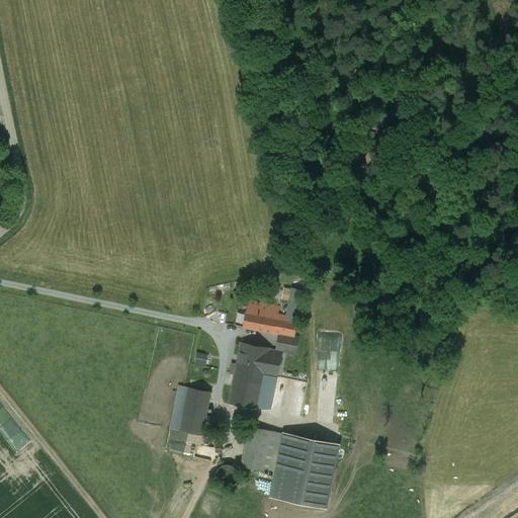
[(292,288),(286,317),(277,315),(273,333),(280,335),(293,337),(303,290),(292,288)]
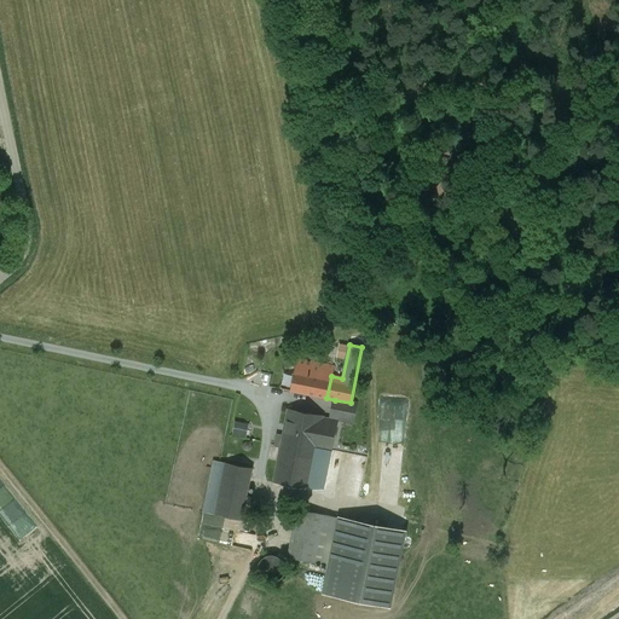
[(333,366),(298,360),(293,385),(311,388),(310,394),(327,398),(331,376),(333,366)]
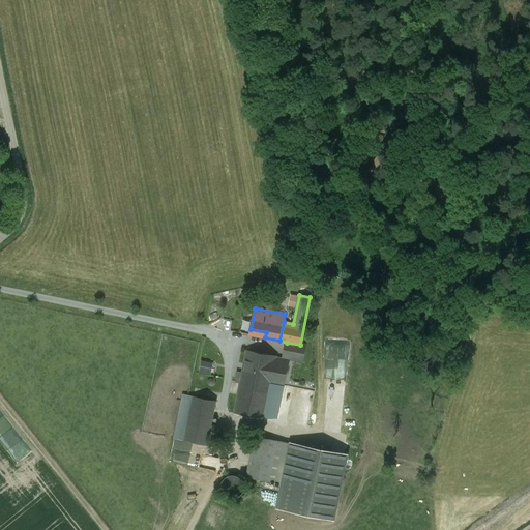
[(300,345),(287,343),(284,357),(302,361),(305,345),(300,345)]
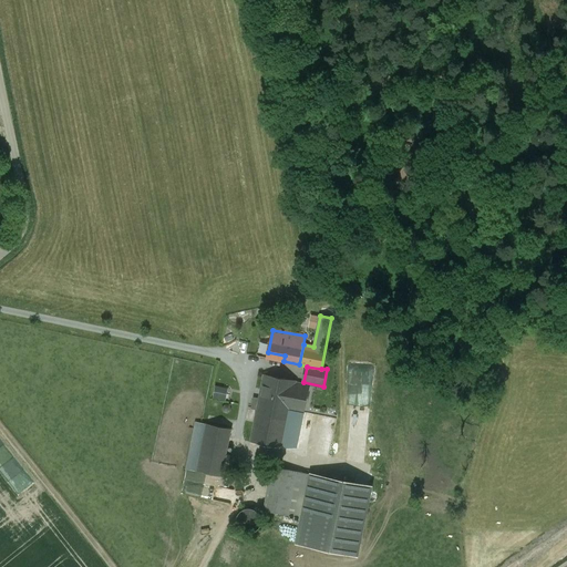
[(296,381),(264,374),(260,395),(292,402),(296,383),(296,381)]
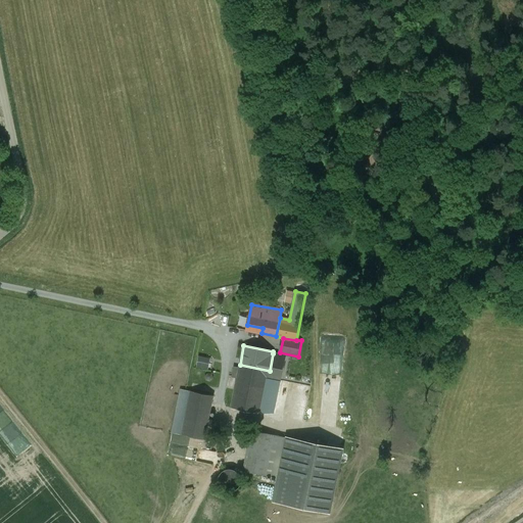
[(285,357),(273,353),(270,371),(268,378),(280,381),(285,357)]
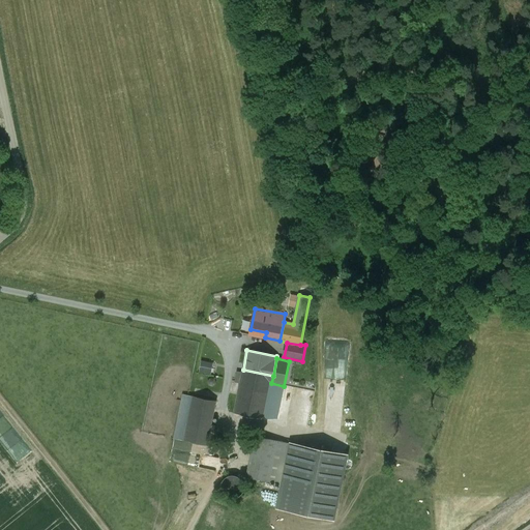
[(203,373),(216,374),(217,362),(205,360),(203,373)]
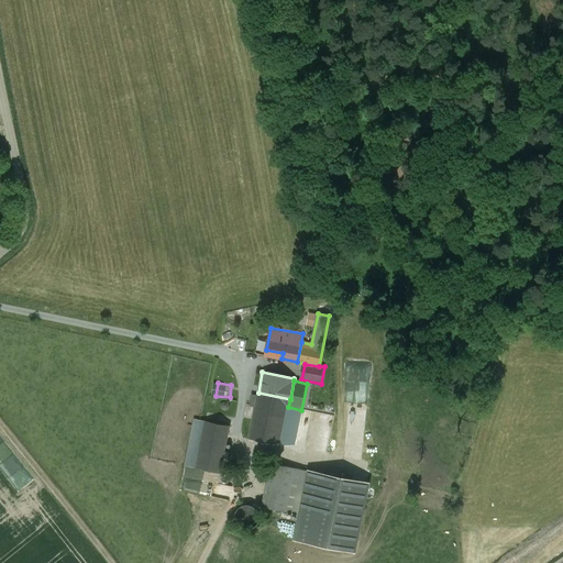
[(290,399),(258,393),(249,439),(280,445),(288,407),(290,399)]
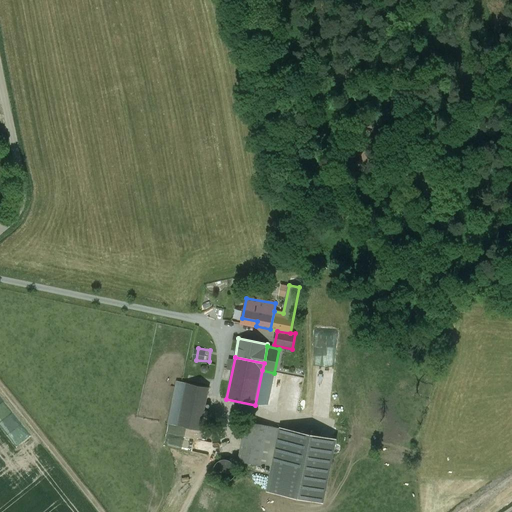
[(182,382),(176,381),(168,424),(177,426),(186,383),(182,382)]
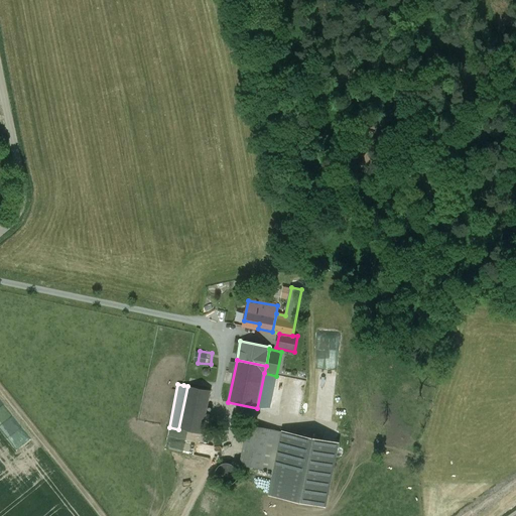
[(210,390),(187,386),(178,429),(201,433),(210,390)]
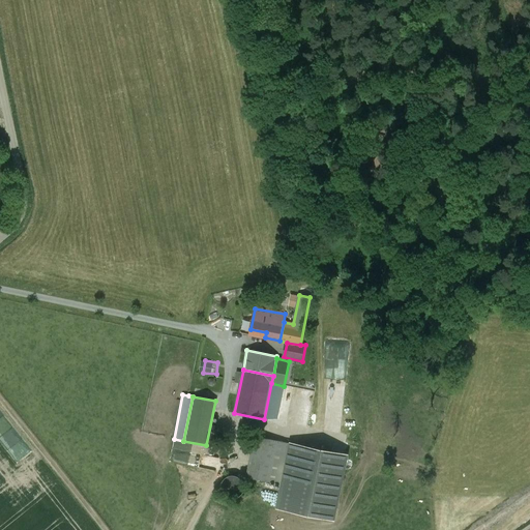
[(275,440),(255,436),(246,477),(247,477),(267,481),(275,440)]
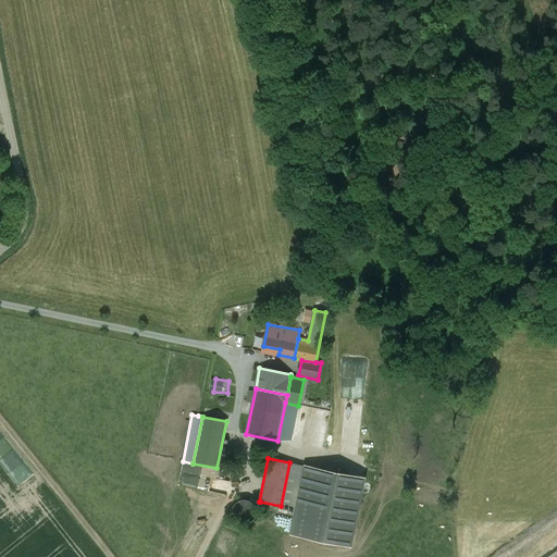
[(306,466),(289,462),(281,506),(296,509),(306,466)]
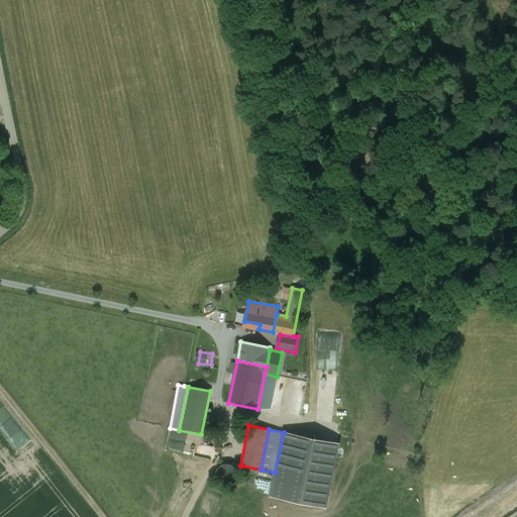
[(336,443),(284,432),(275,473),(276,473),(271,496),(323,506),(336,443)]
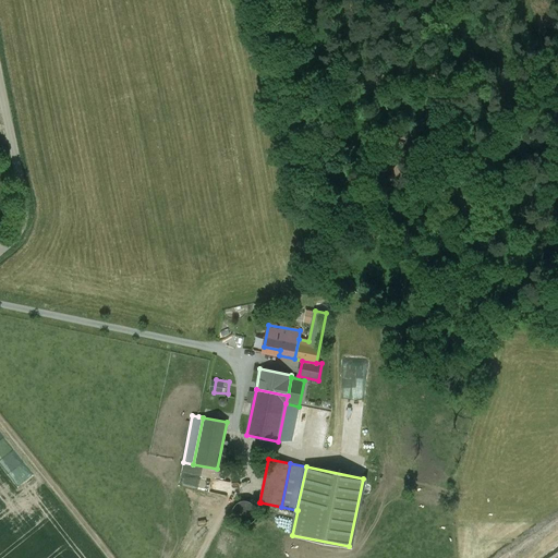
[(197,477),(195,489),(232,495),(234,483),(197,477)]
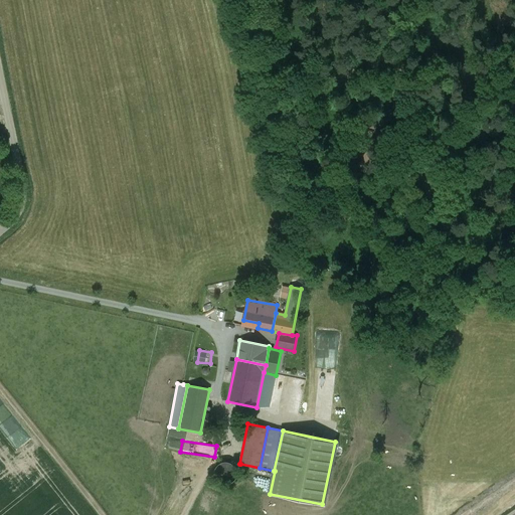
[(226,462),(223,463),(221,463),(219,465),(218,465),(217,466),(216,468),(215,469),(215,471),(215,472),(215,474),(215,476),(215,477),(216,479),(218,481),(219,482),(220,483),(221,484),(223,484),(226,485),(228,484),(229,484),(231,483),(233,482),(234,480),(235,479),(236,477),(236,476),(237,475),(237,473),(237,471),(236,470),(236,468),(235,467),(233,465),(232,464),(230,463),(229,463),(226,462)]
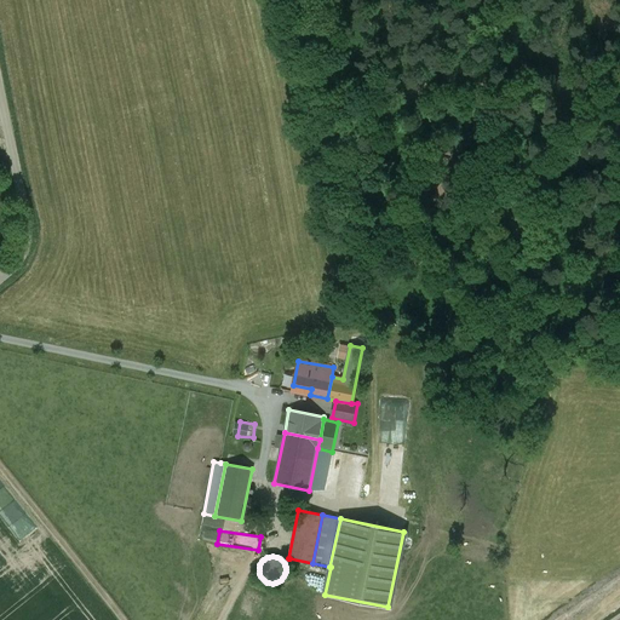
[(237,616),(234,619),(251,619),(256,612),(240,604),(235,615),(237,616)]
